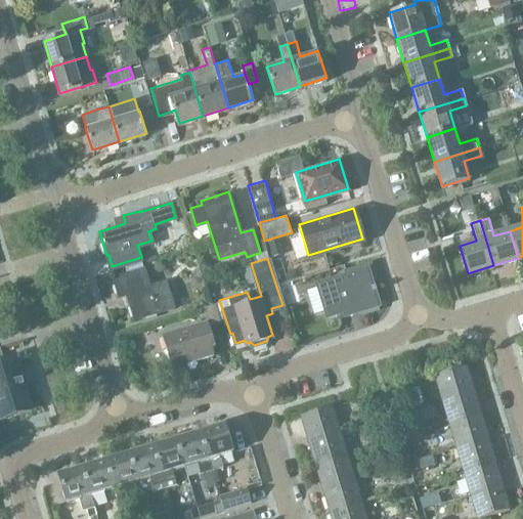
[(317,282),(328,314),(351,307),(352,310),(379,302),(371,275),(374,274),(369,261),(344,269),(345,273),(317,282)]
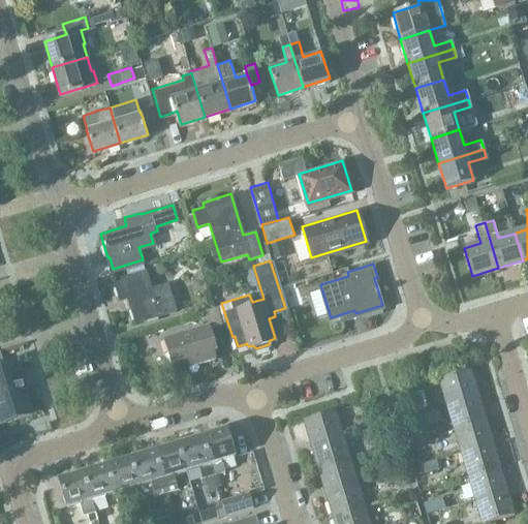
[(120,299),(128,296),(136,321),(176,309),(166,280),(150,286),(145,269),(122,276),(123,279),(115,282),(120,299)]
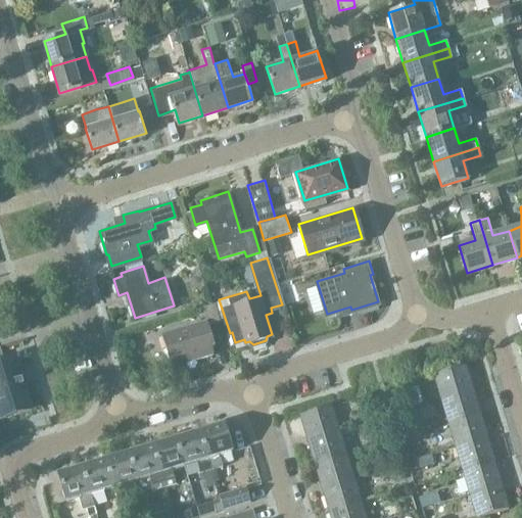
[(200,322),(162,333),(170,357),(194,349),(196,357),(211,352),(209,344),(212,343),(206,322),(219,318),(214,302),(196,308),(198,315),(203,313),(205,319),(200,320),(200,322)]
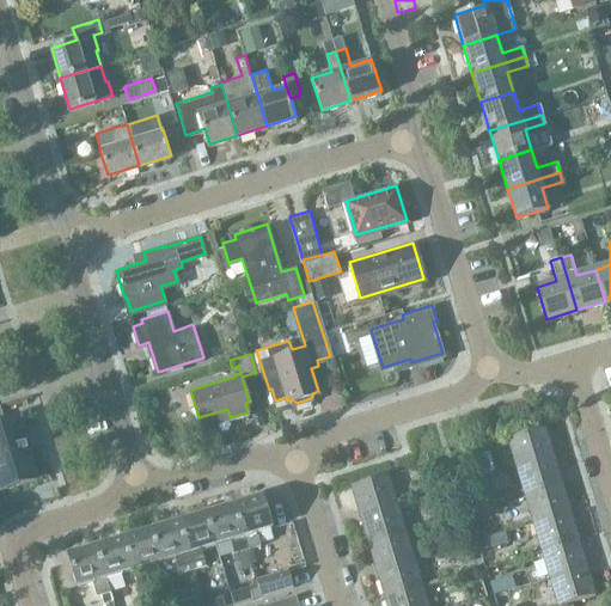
[(0,483),(1,487),(35,477),(17,416),(2,420),(0,410),(0,483)]
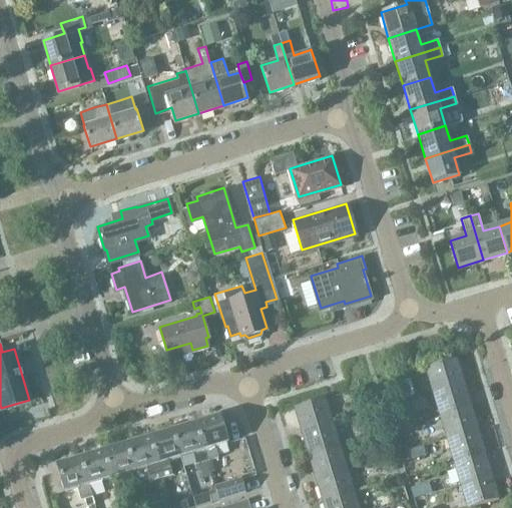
[(434,389),(465,380),(458,357),(427,366),(434,389)]
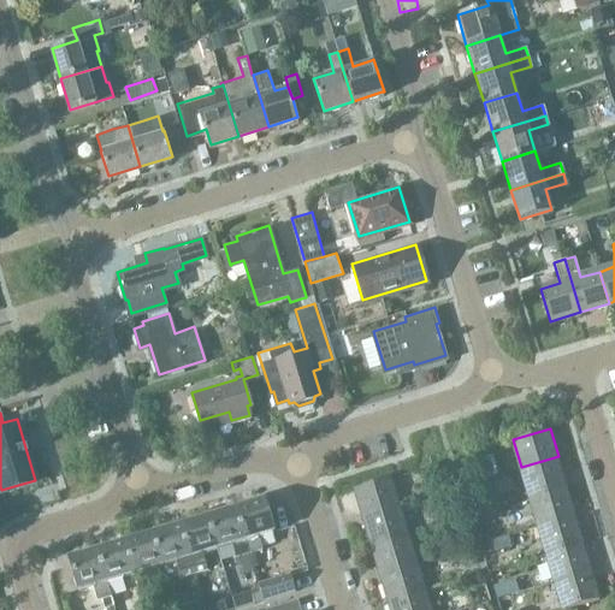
[(490,448),(473,452),(478,474),(496,471),(490,448)]
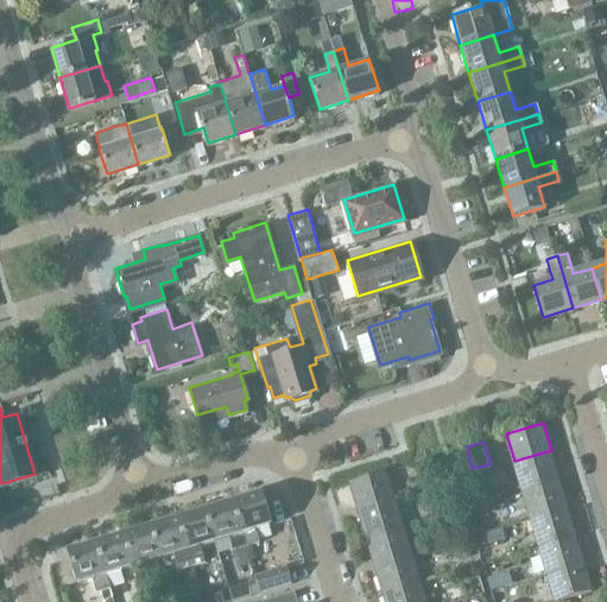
[(523,488),(560,477),(551,450),(514,461),(523,488)]
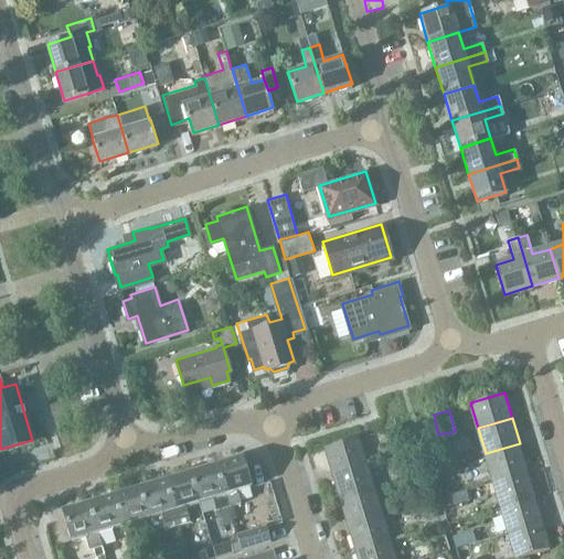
[(326,447),(333,472),(368,462),(360,436),(326,447)]
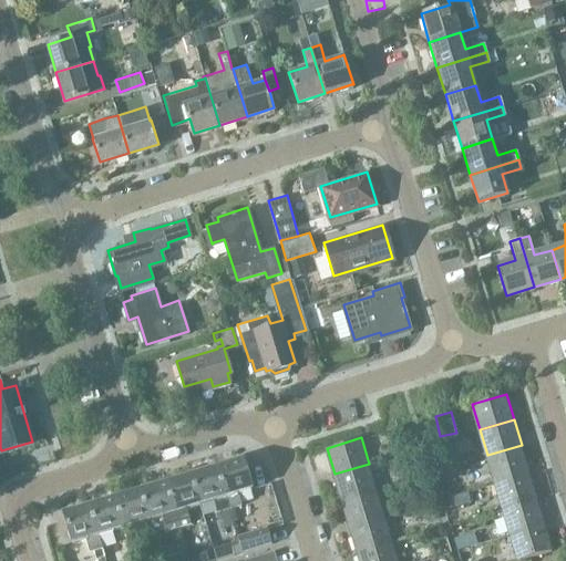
[(455,438),(442,442),(446,455),(460,452),(455,438)]
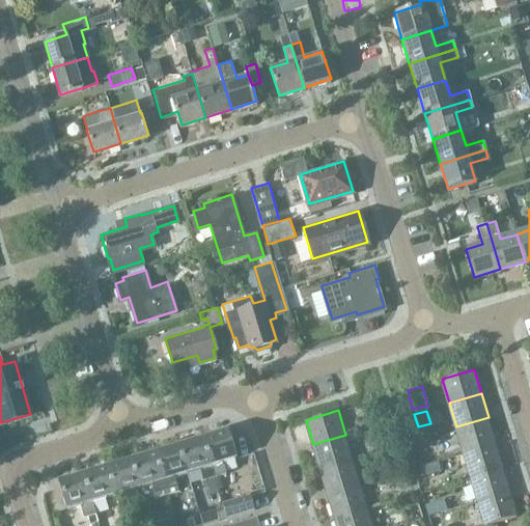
[(464,450),(496,441),(489,417),(456,426),(464,450)]
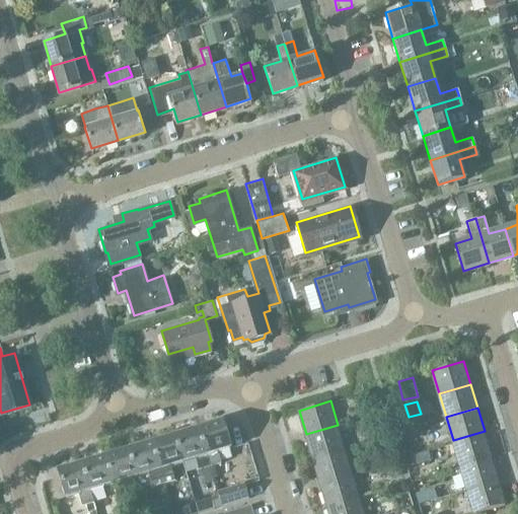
[(221,419),(199,426),(210,463),(214,462),(220,460),(217,450),(229,446),(221,419)]
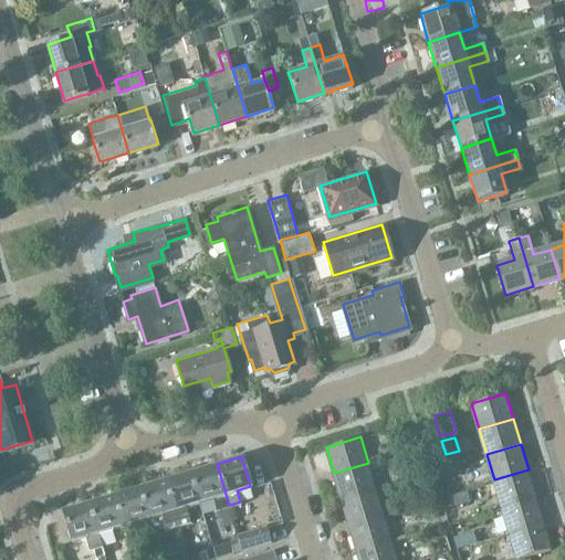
[(334,473),(342,498),(376,488),(368,463),(334,473)]
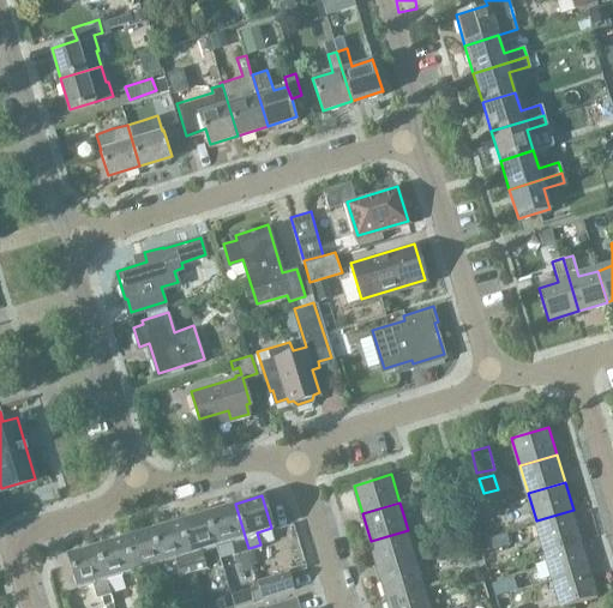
[(235,504),(208,512),(216,545),(232,540),(235,553),(238,552),(247,549),(248,548),(235,504)]
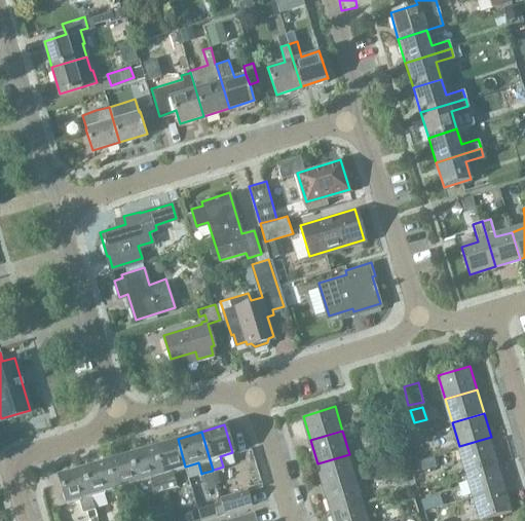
[(415,442),(404,443),(406,467),(430,464),(429,449),(435,449),(434,432),(414,434),(415,442)]
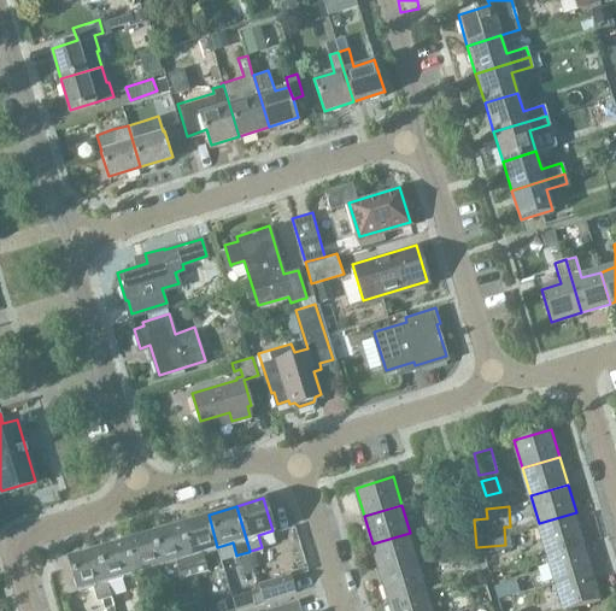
[(539,523),(546,551),(584,540),(576,512),(539,523)]
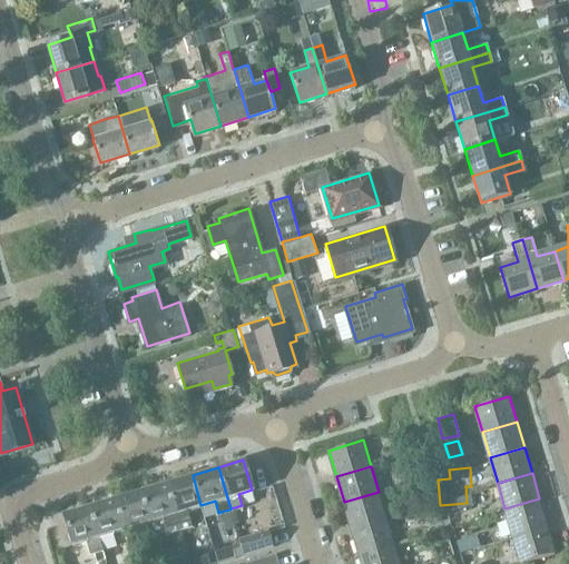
[(193,475),(167,483),(176,512),(180,527),(193,524),(188,508),(200,505),(193,475)]
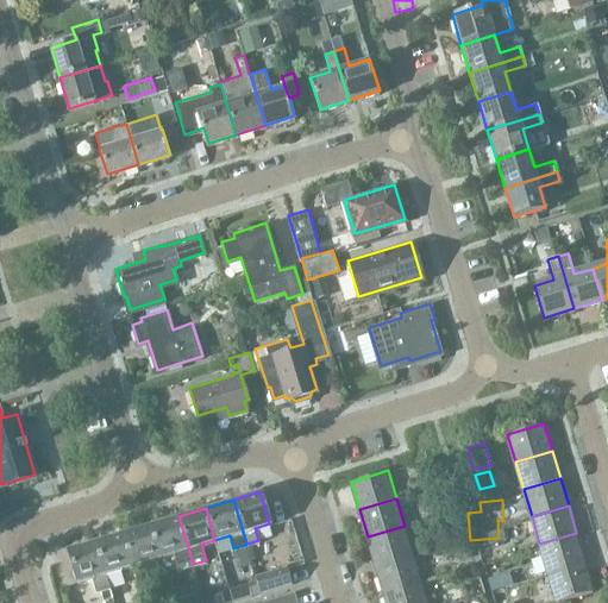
[(179,516),(151,525),(161,556),(174,552),(176,561),(179,569),(193,564),(188,547),(179,516)]
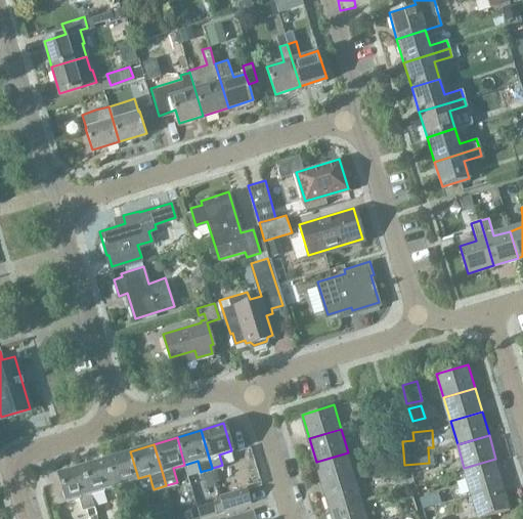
[(130,451),(106,459),(115,485),(138,478),(130,451)]
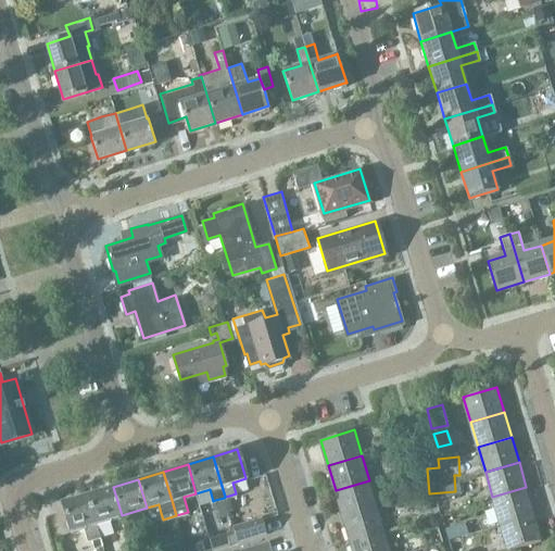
[(336,490),(343,515),(377,505),(369,480),(336,490)]
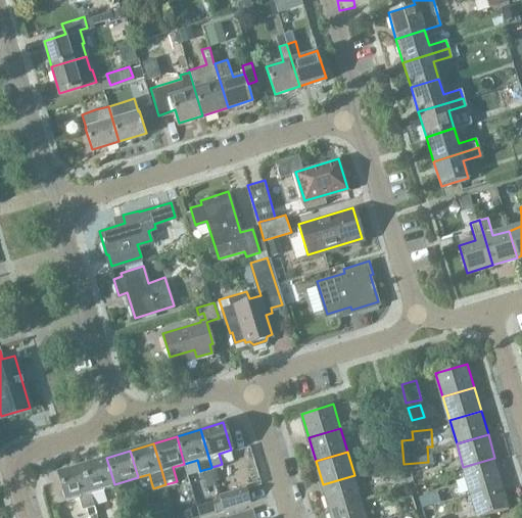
[(106,458),(83,465),(91,491),(114,484),(106,458)]
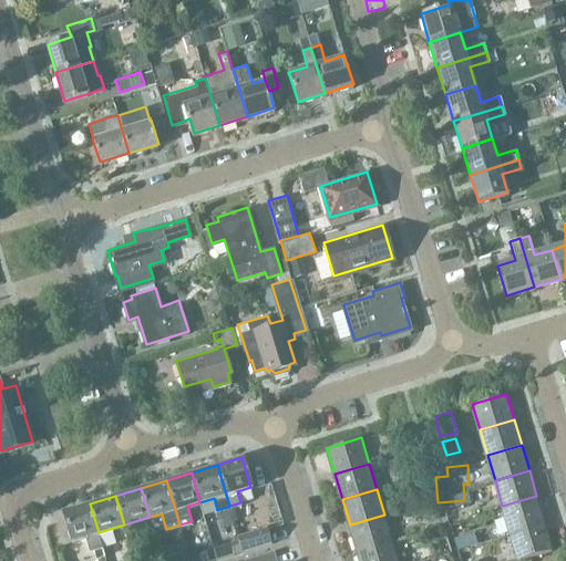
[(502,506),(510,532),(544,521),(536,496),(502,506)]
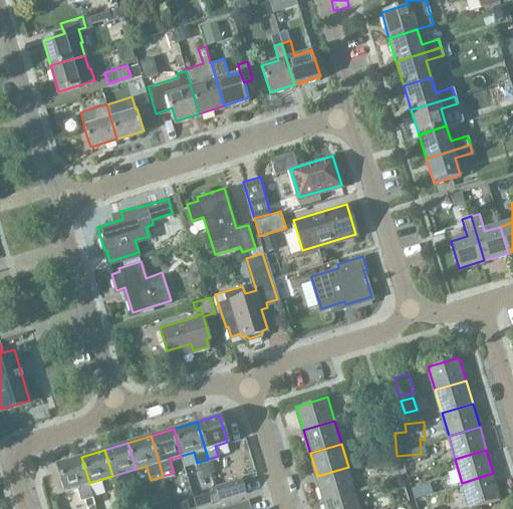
[(81,457),(58,464),(66,490),(77,487),(81,499),(92,495),(89,483),(81,457)]
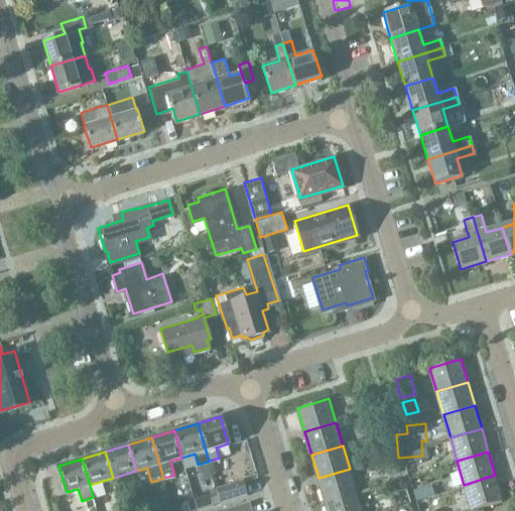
[(318,478),(326,501),(357,492),(350,469),(318,478)]
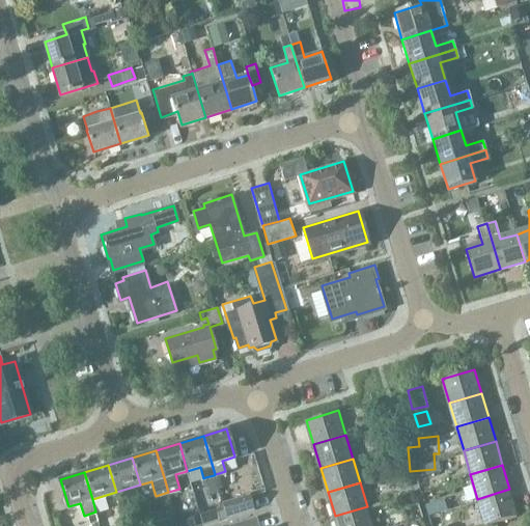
[(477,499),(484,523),(517,513),(509,489),(477,499)]
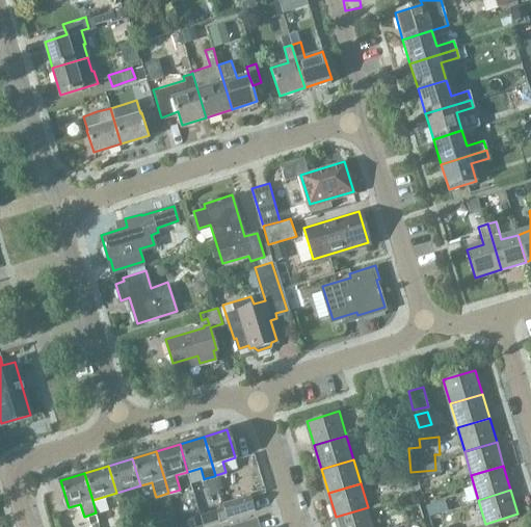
[(250,494),(222,502),(227,516),(255,507),(250,494)]
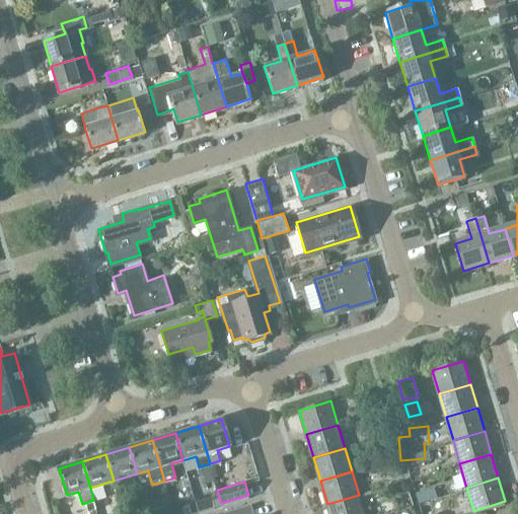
[(327,504),(329,513),(364,513),(359,495),(327,504)]
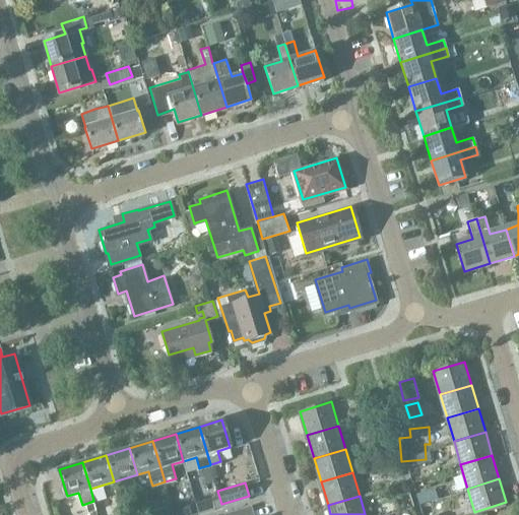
[(211,497),(195,502),(198,511),(214,506),(211,497)]
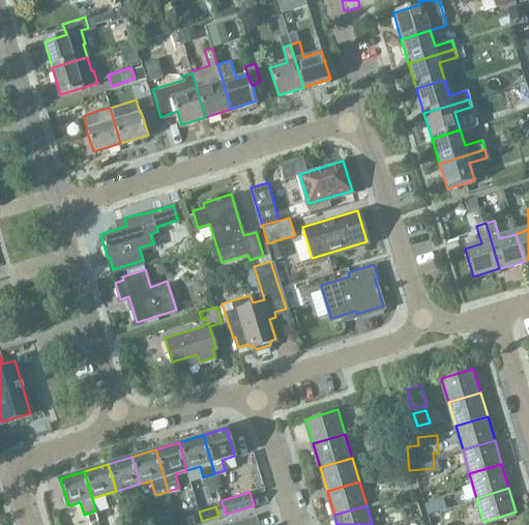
[(192,513),(175,518),(177,524),(188,524),(195,523),(192,513)]
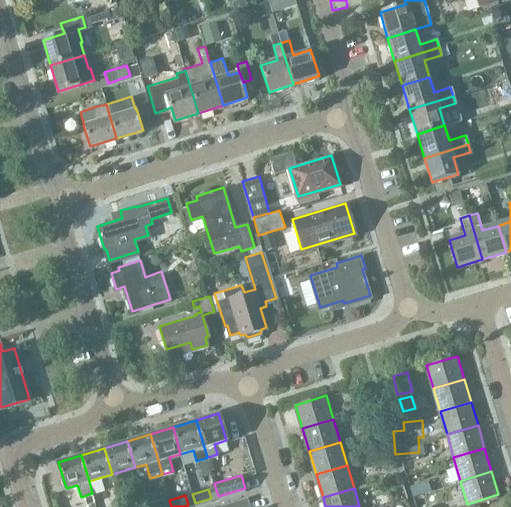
[(221,504),(221,506),(250,506),(247,496),(221,504)]
